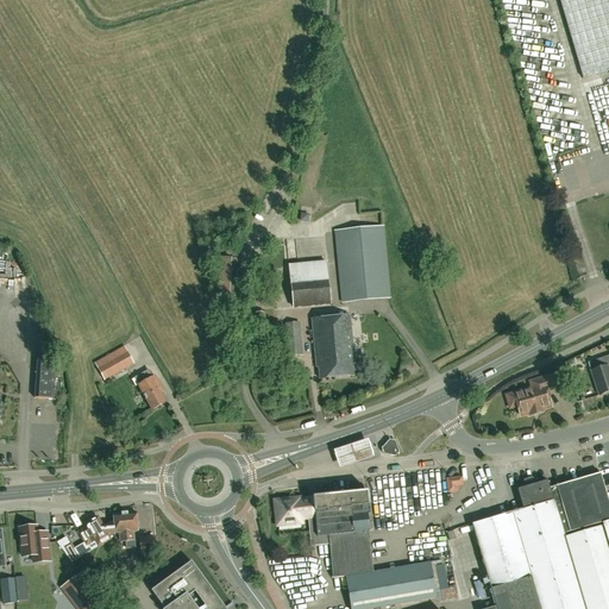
[(608,71),(608,0),(558,0),(583,80),(608,71)]
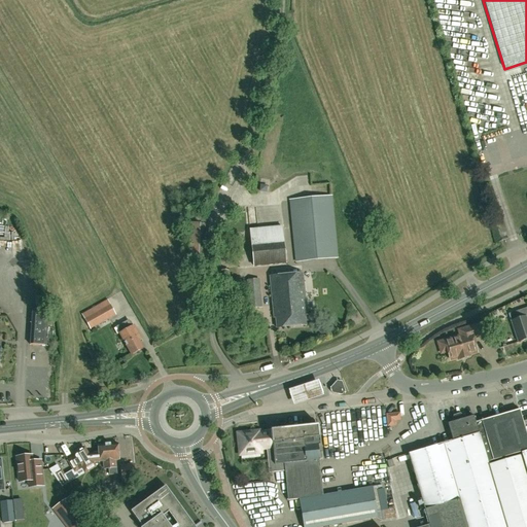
[(295,261),(338,257),(331,196),(290,200),(295,261)]
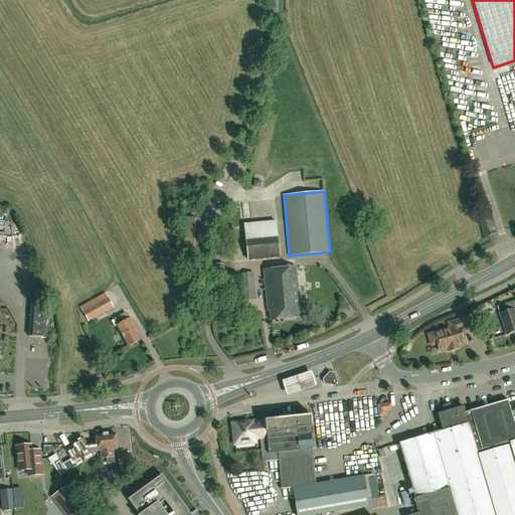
[(277,221),(244,225),(248,260),(280,256),(277,221)]
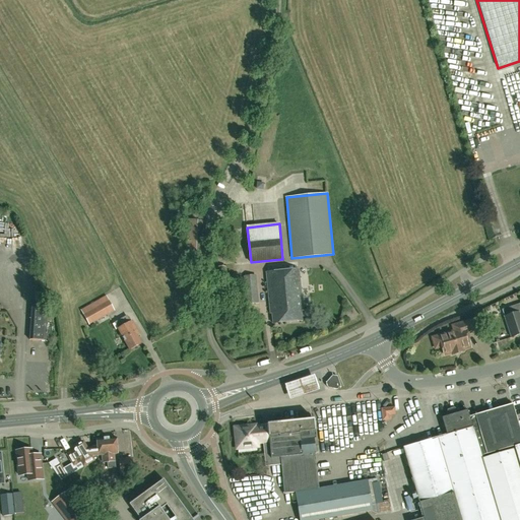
[(213,280),(228,278),(226,266),(211,267),(213,280)]
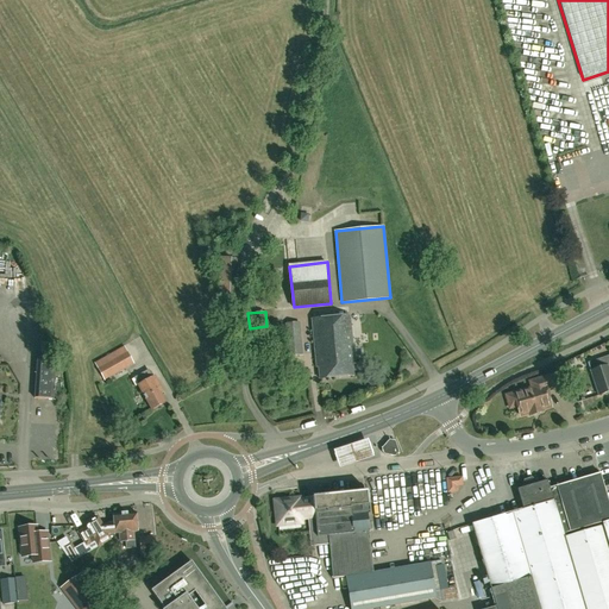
[(320,380),(353,376),(352,364),(355,364),(351,316),(313,320),(316,368),(319,368),(320,380)]
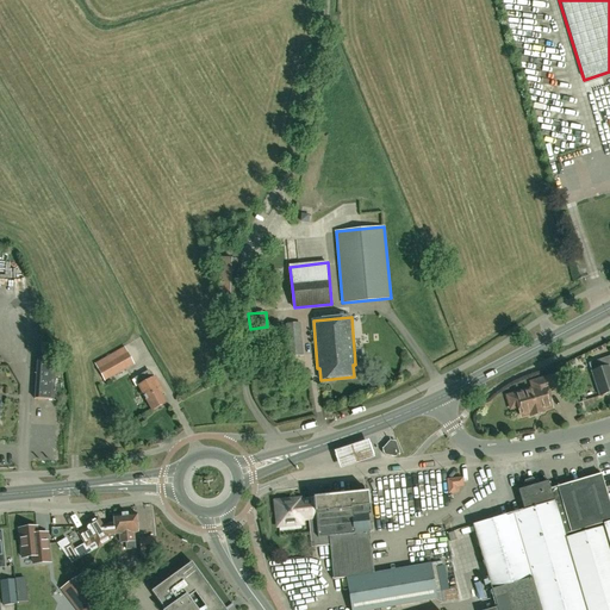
[(287,358),(303,356),(300,323),(285,324),(287,358)]
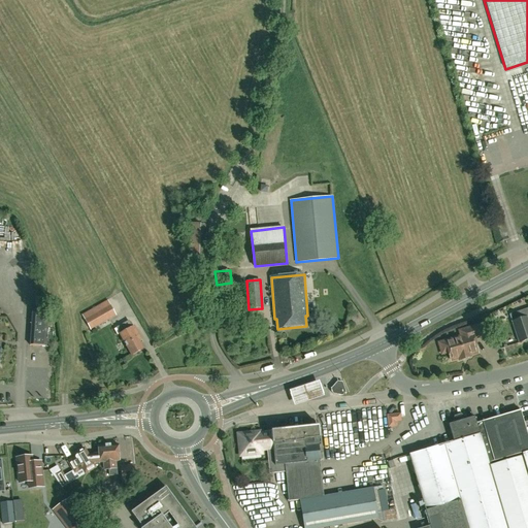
[(116,316),(109,306),(106,301),(81,315),(90,330),(116,316)]
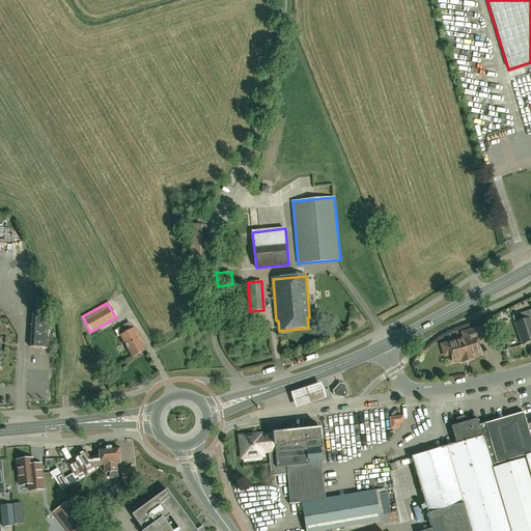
[(49,314),(48,314),(48,310),(39,309),(39,312),(42,312),(42,314),(32,313),(30,346),(47,347),(49,314)]
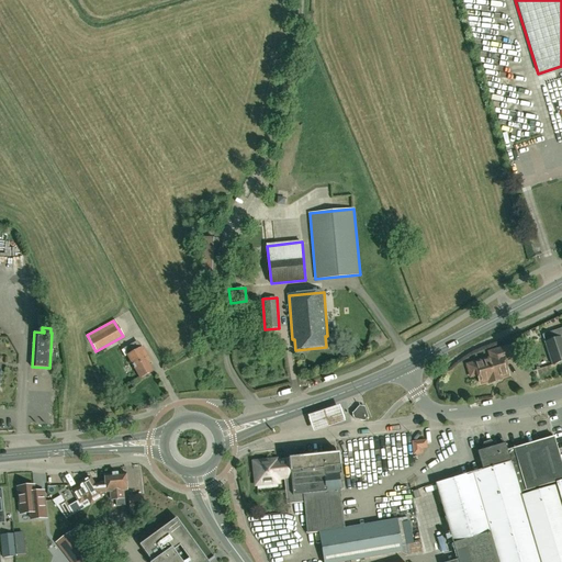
[(546,343),(553,364),(560,362),(560,364),(561,363),(561,327),(552,332),(554,339),(546,343)]
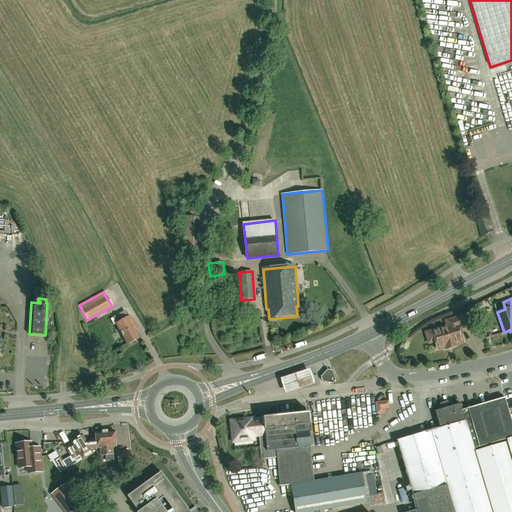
[(137,329),(132,320),(130,316),(128,317),(125,311),(113,318),(116,323),(116,324),(128,345),(140,338),(135,330),(137,329)]
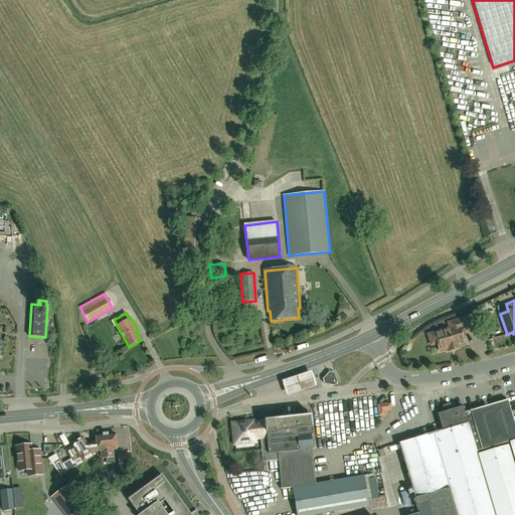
[(437,344),(438,343),(440,351),(448,349),(448,351),(459,348),(459,346),(466,344),(461,327),(466,326),(466,329),(475,327),(472,316),(448,323),(450,328),(434,333),(437,344)]
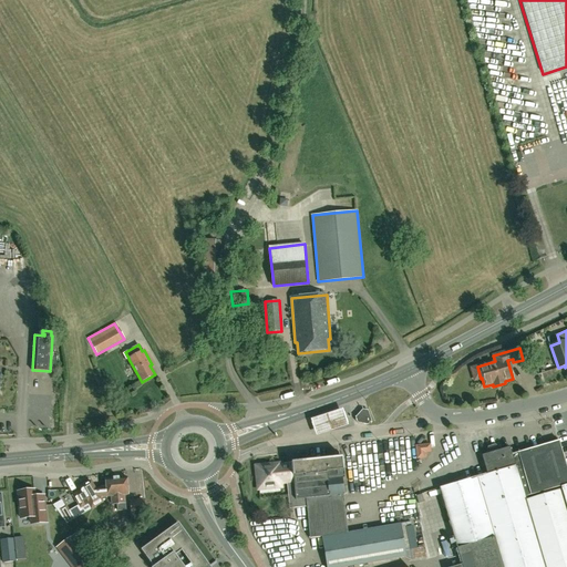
[(343,405),(310,416),(317,433),(349,422),(343,405)]
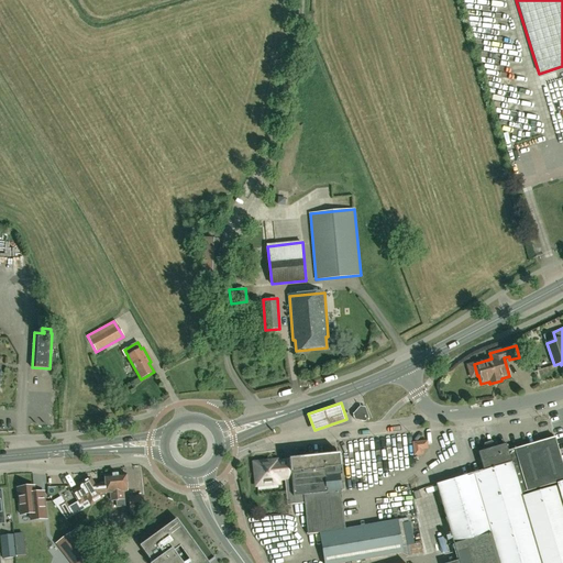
[(353,415),(354,420),(365,422),(368,418),(365,408),(360,407),(353,415)]
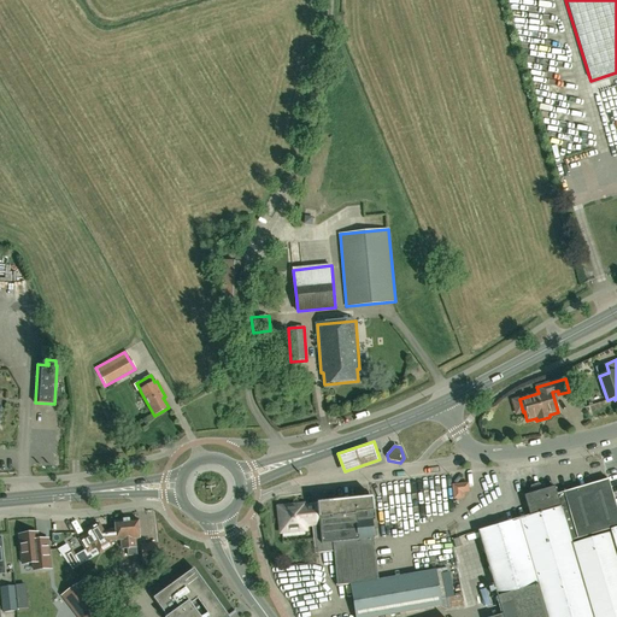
[(545,491),(530,494),(524,497),(530,516),(477,532),(503,615),(495,616),(616,616),(616,552),(611,533),(579,542),(577,539),(616,527),(616,511),(607,480),(558,494),(557,488),(554,488),(545,491)]
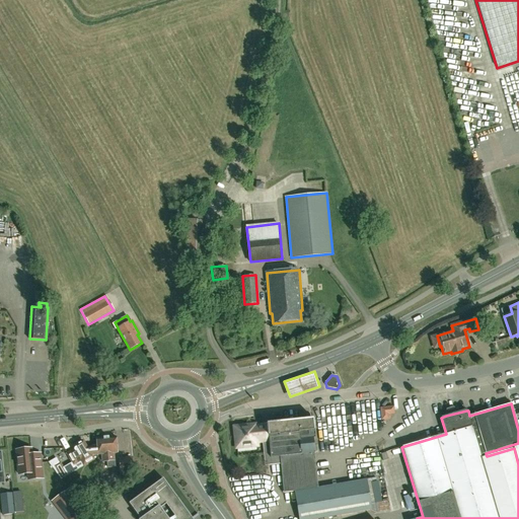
[(389,415),(394,414),(393,406),(382,409),(383,420),(390,419),(389,415)]
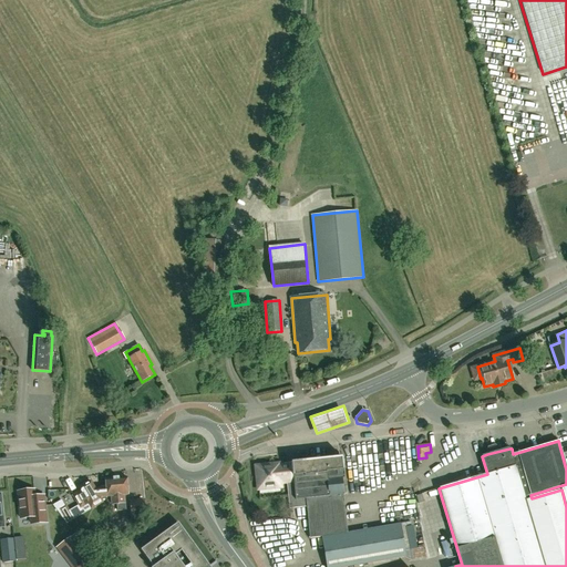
[(291,464),(296,508),(305,507),(310,539),(322,537),(327,566),(348,566),(406,557),(401,524),(348,533),(340,459),(291,463),(291,464)]
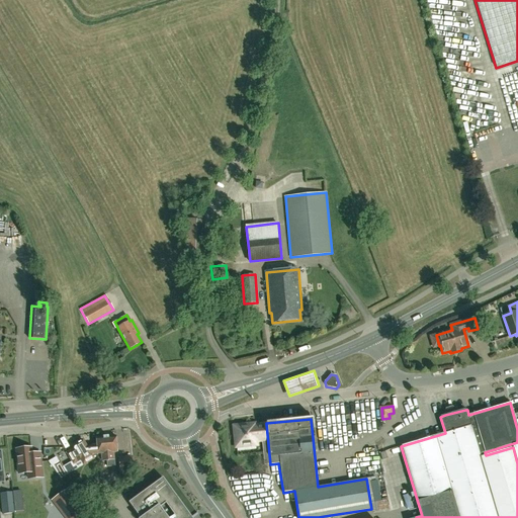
[(270,464),(266,424),(259,425),(259,426),(254,427),(254,424),(234,426),(236,446),(256,444),(256,440),(262,440),(265,465),(270,464)]
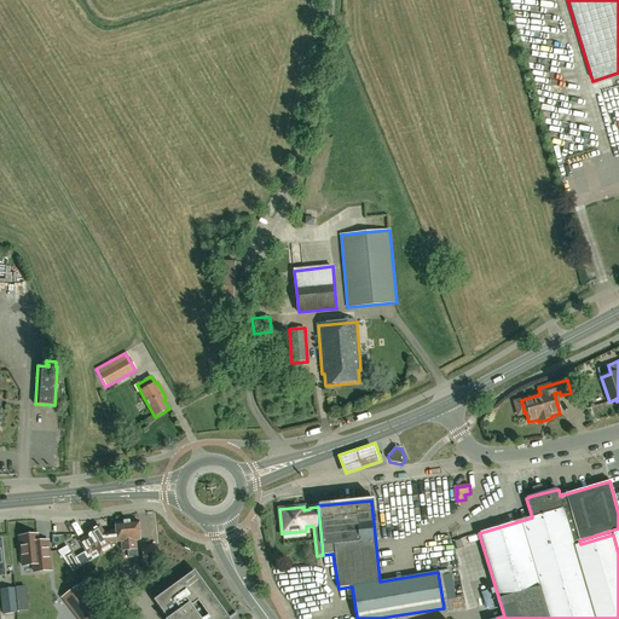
[(115,522),(116,532),(104,533),(99,526),(94,528),(93,526),(86,531),(88,534),(80,539),(88,555),(97,549),(100,555),(113,548),(110,543),(122,542),(122,550),(128,550),(129,557),(138,556),(137,549),(136,541),(140,539),(139,520),(129,521),(125,521),(125,522),(115,522)]
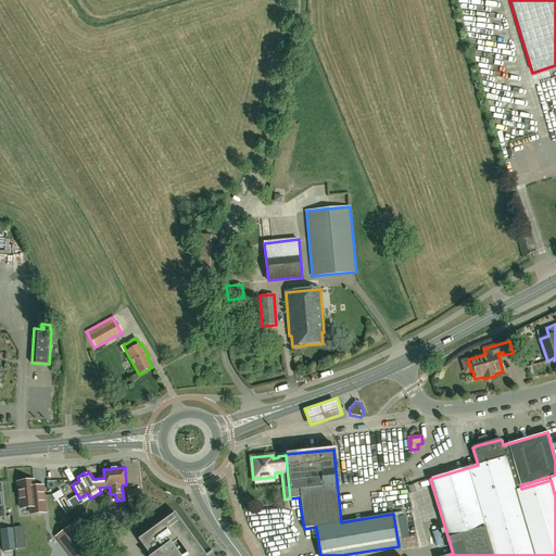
[(19,508),(27,507),(28,514),(34,514),(43,513),(41,495),(41,487),(33,488),(32,481),(15,483),(19,508)]
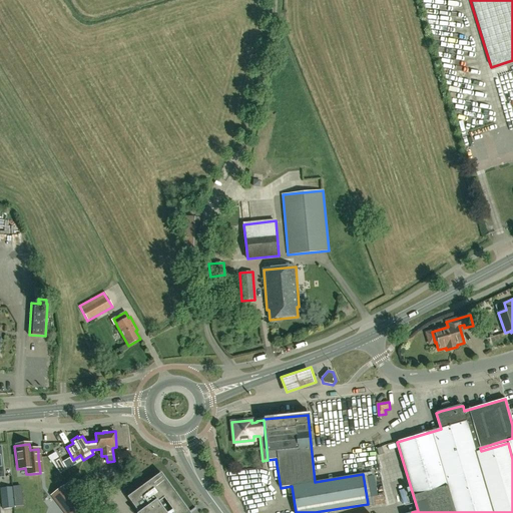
[(120,479),(133,478),(130,452),(117,453),(120,479)]
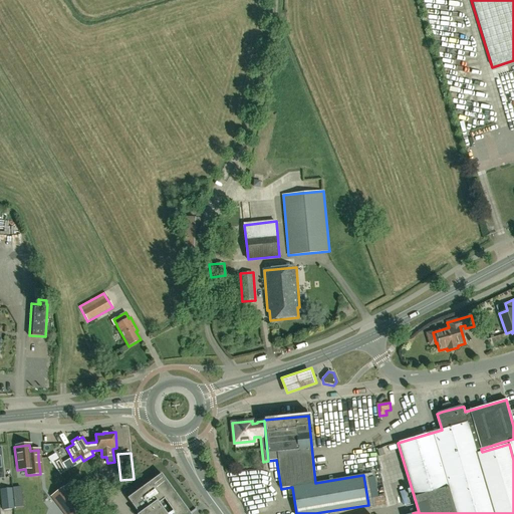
[(138,513),(190,513),(162,474),(127,499),(138,513)]
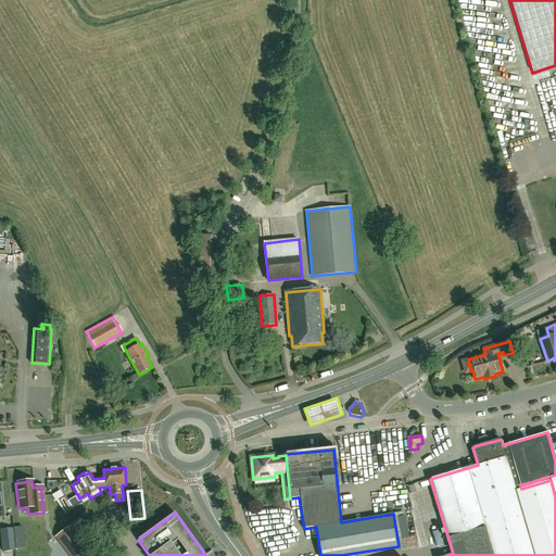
[(71,555),(81,555),(87,553),(68,528),(57,538),(71,555)]
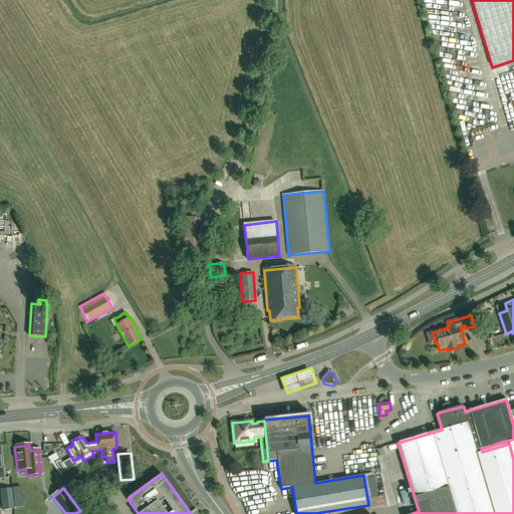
[(3,510),(14,509),(12,489),(1,490),(3,510)]
